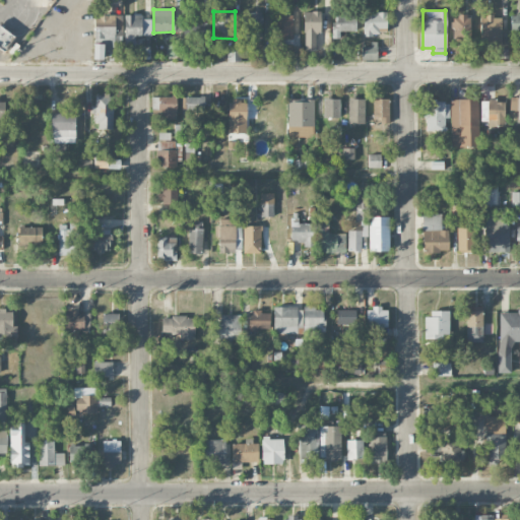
[(244,41),(255,40),(255,31),(262,31),(261,11),(243,11),(244,41)]
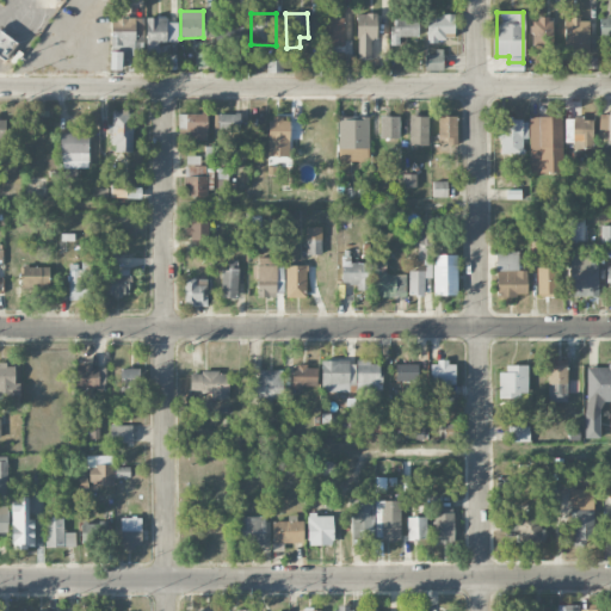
[(357,13),(357,60),(371,60),(370,39),(377,38),(376,13),(357,13)]
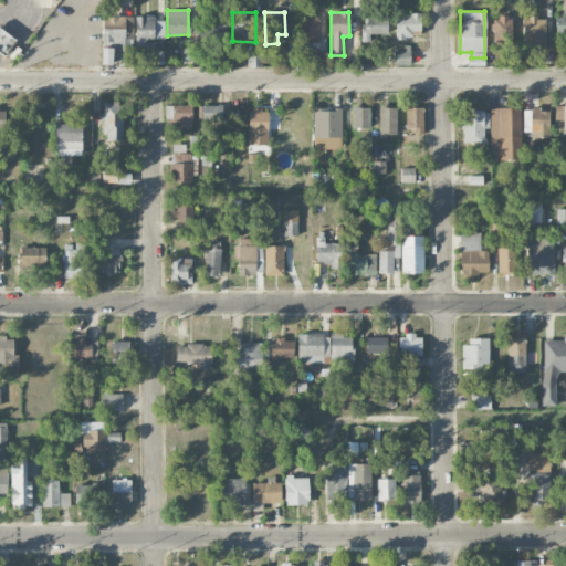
[(395,13),(396,39),(412,39),(412,30),(421,30),(421,13),(395,13)]
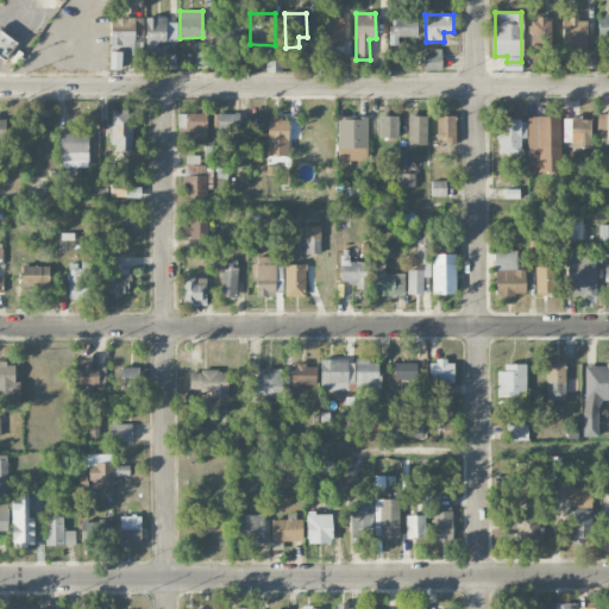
[(321,45),(341,45),(341,16),(321,16),(321,45)]
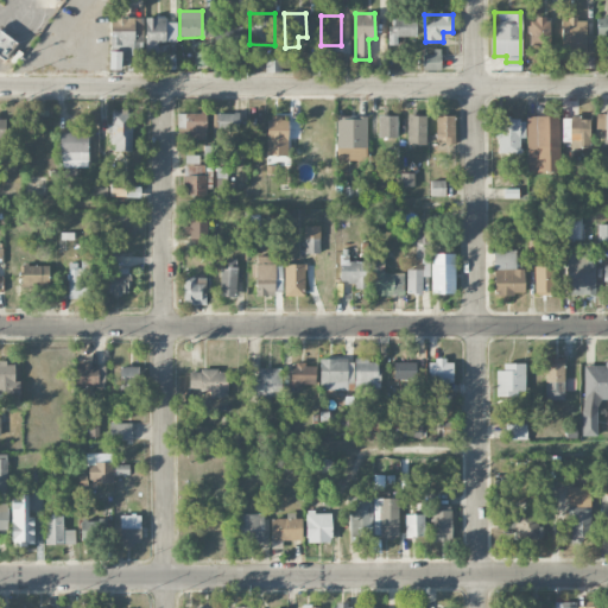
[(607,16),(596,17),(596,36),(607,35),(607,16)]
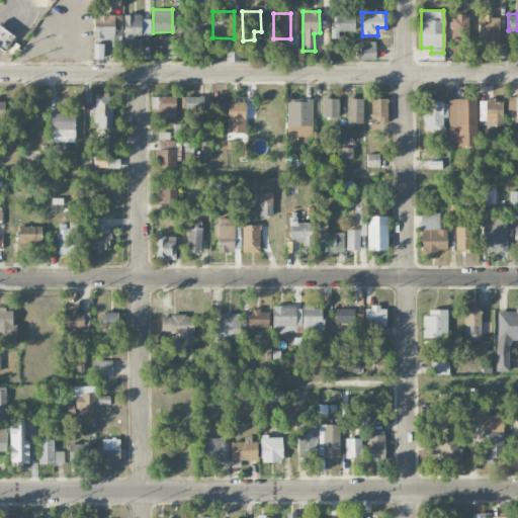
[(123,14),(124,45),(136,45),(135,35),(151,35),(151,18),(142,19),(142,14),(123,14)]
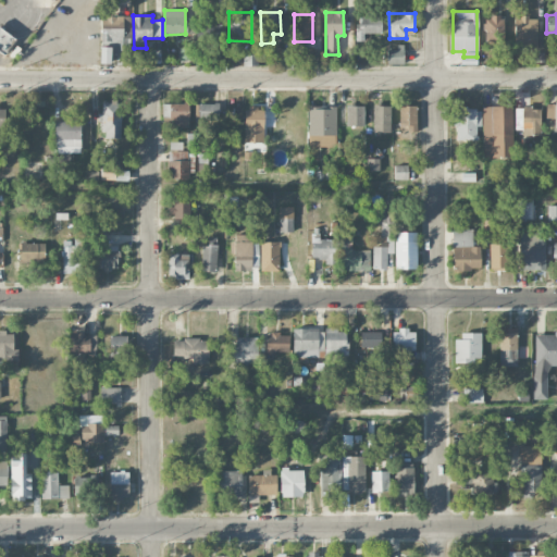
[(357,40),(364,40),(364,33),(381,33),(381,15),(356,15),(357,40)]
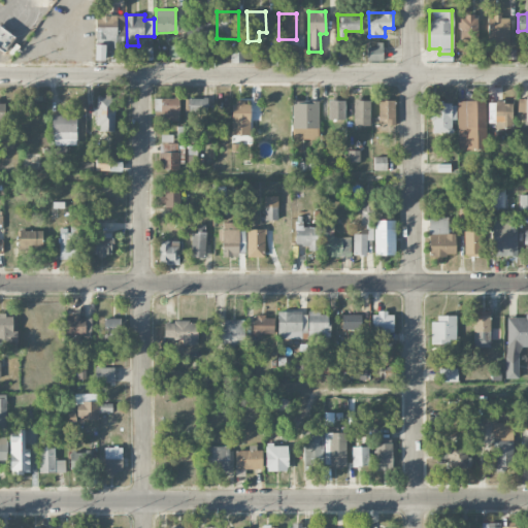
[(476,14),(459,14),(459,39),(476,39),(476,14)]
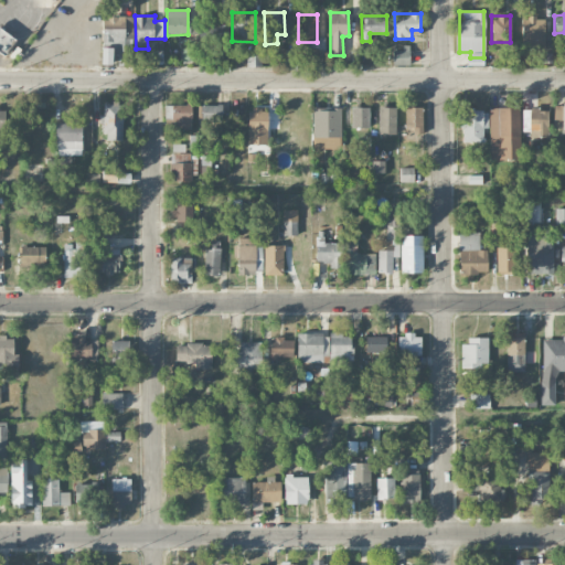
[(102,64),(116,64),(116,65),(131,65),(132,17),(103,17),(102,64)]
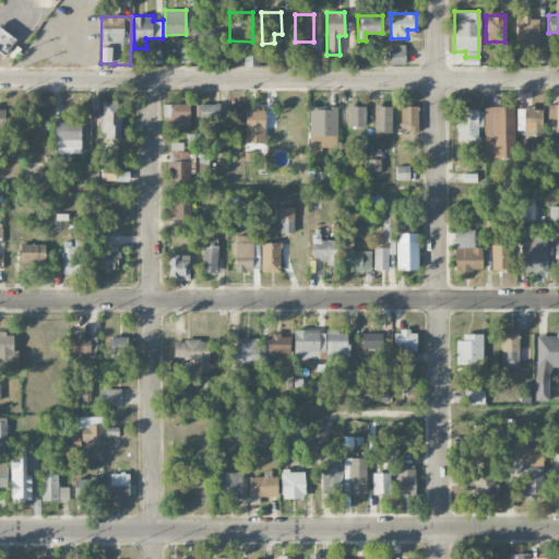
[(199,44),(222,43),(221,16),(199,18),(199,44)]
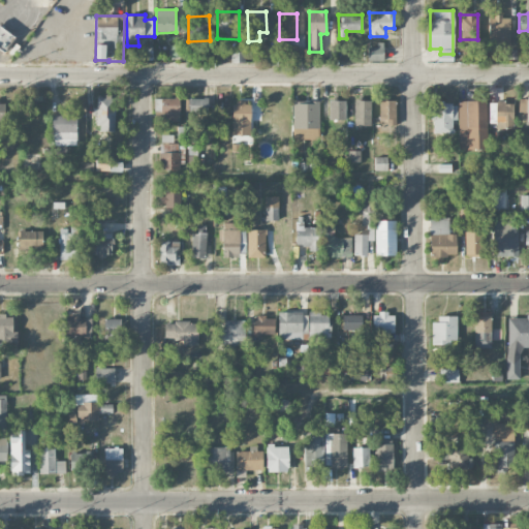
[(489,16),(488,43),(509,44),(510,17),(489,16)]
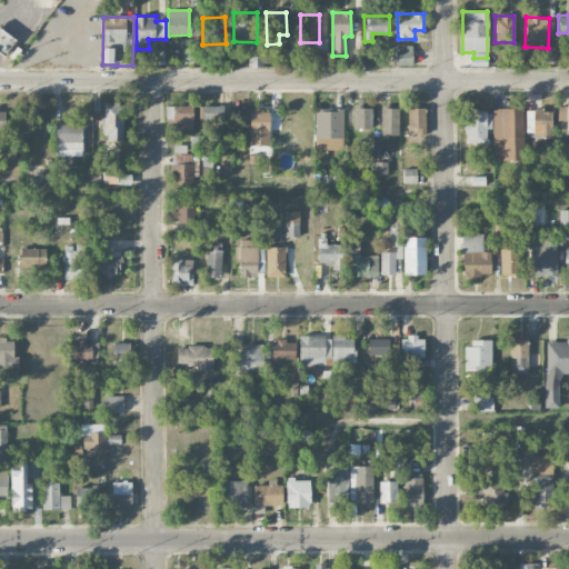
[(0,52),(3,57),(17,42),(0,27),(0,52)]
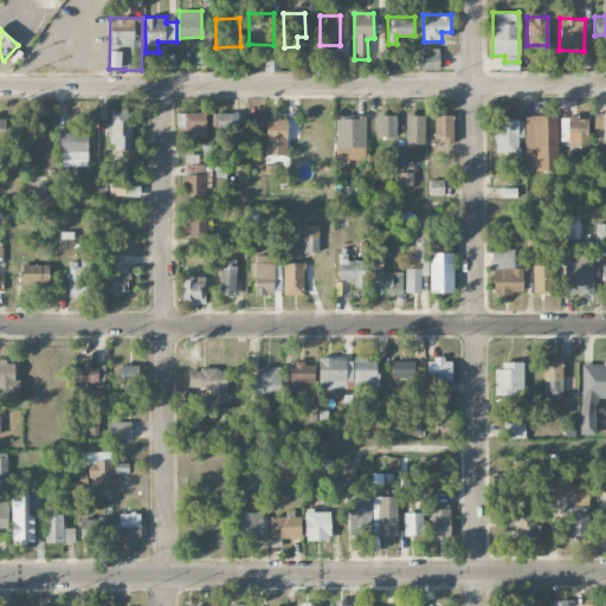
[(420,52),(421,70),(439,70),(439,51),(420,52)]
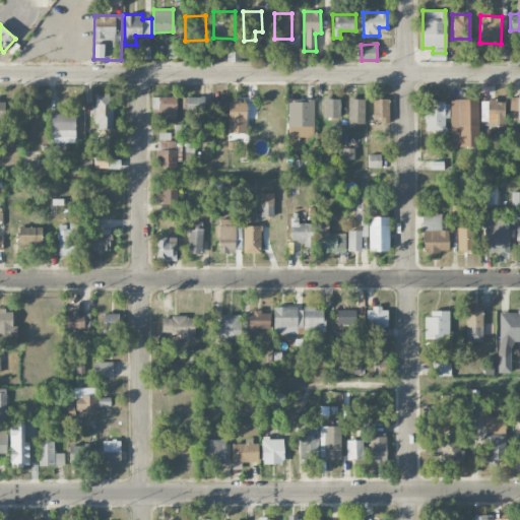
[(240,60),(240,45),(228,45),(226,60),(240,60)]
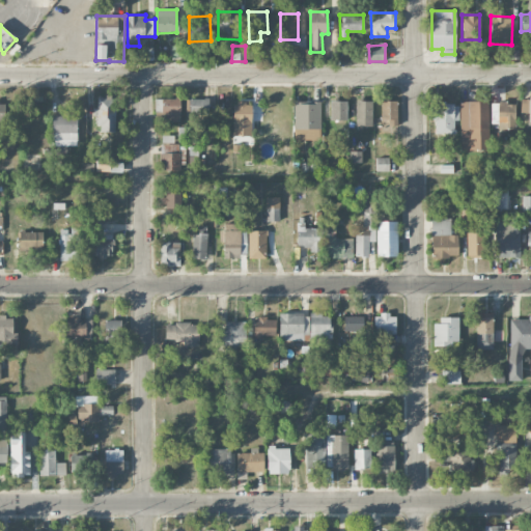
[(115,132),(116,99),(98,99),(96,132),(115,132)]
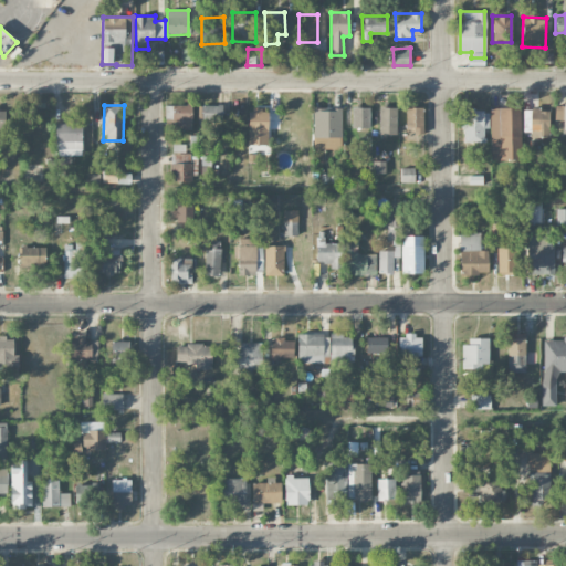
[(192,129),(191,105),(165,105),(166,119),(174,119),(174,130),(192,129)]
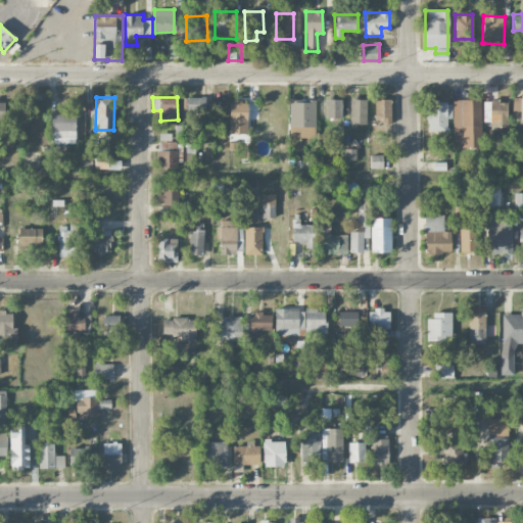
[(205,97),(187,97),(187,110),(205,111),(205,97)]
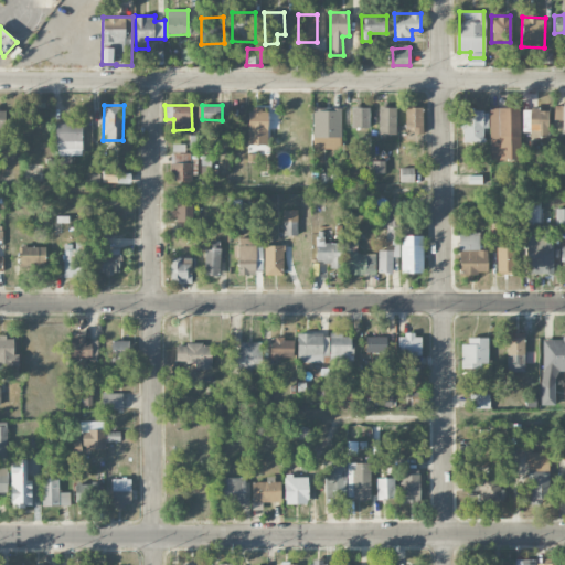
[(341,107),(312,107),(313,148),(341,148),(341,107)]
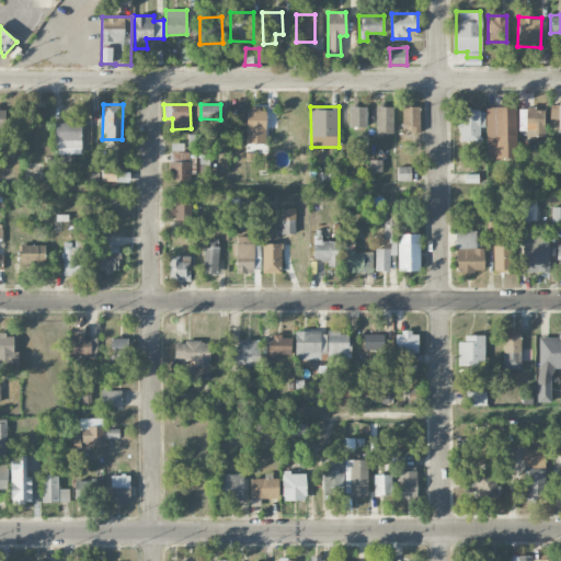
[(348,127),(367,127),(367,106),(348,106),(348,127)]
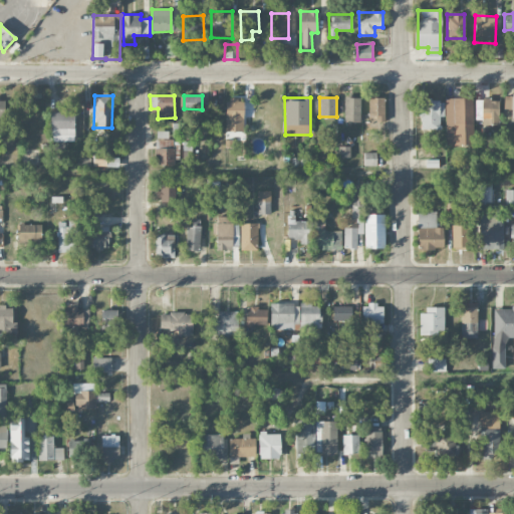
[(360,97),(344,97),(344,121),(360,122),(360,97)]
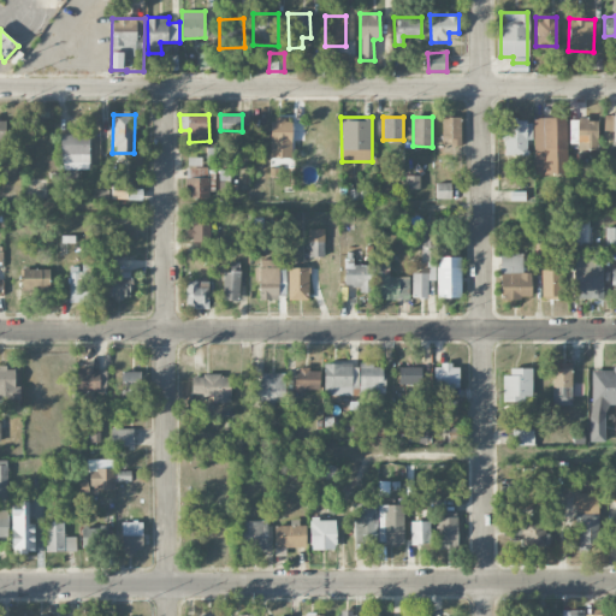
[(442,138),(450,138),(450,146),(462,146),(462,117),(442,117),(442,138)]
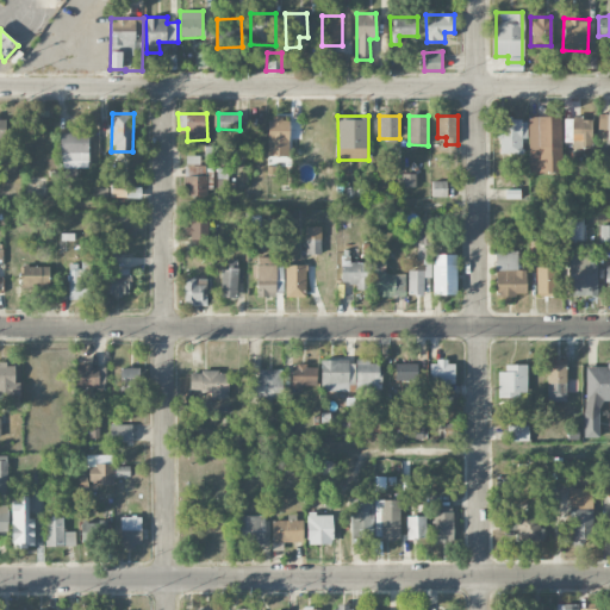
[(529,173),(562,172),(560,116),(528,117),(529,173)]
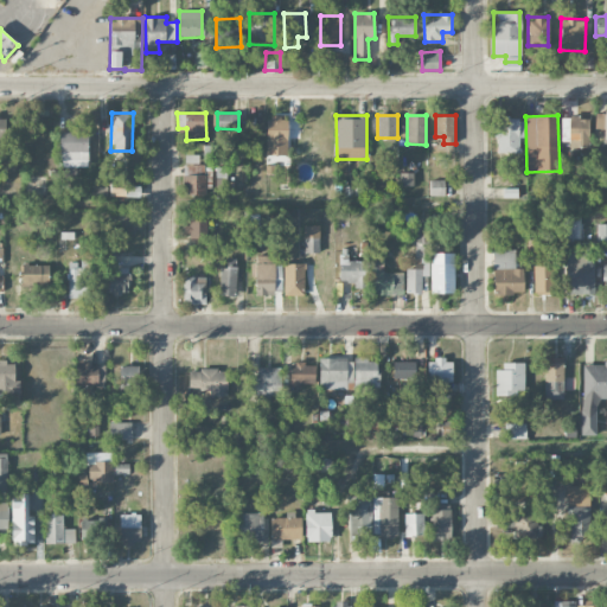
[(568,147),(589,147),(589,116),(561,117),(562,128),(568,128),(568,147)]
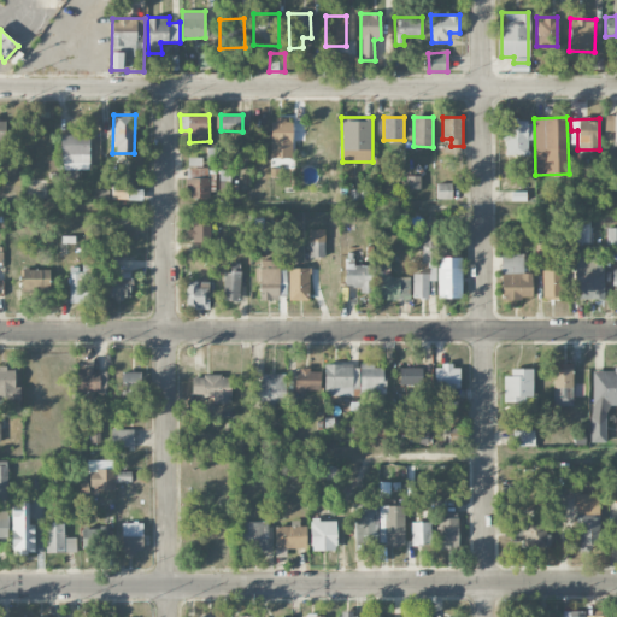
[(271,119),(270,158),(292,158),(293,119),(271,119)]
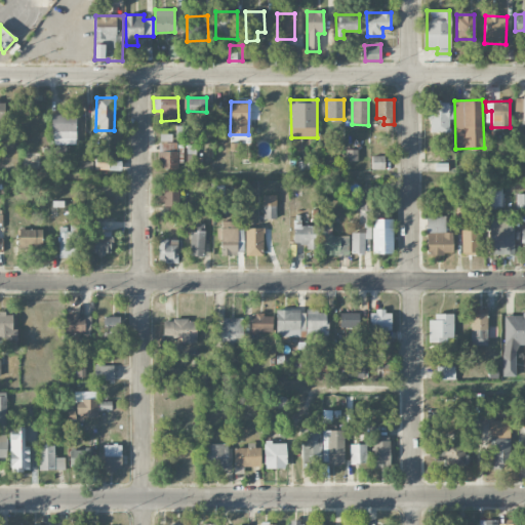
[(453,102),(429,102),(430,132),(449,131),(449,118),(453,118),(453,102)]
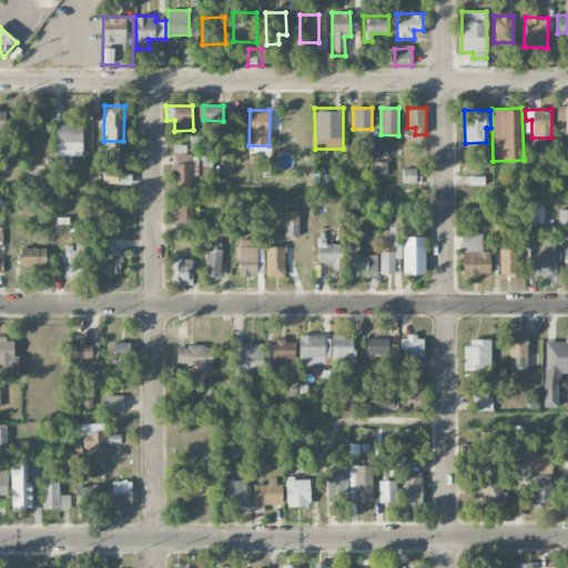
[(82,155),(82,123),(56,123),(56,155),(82,155)]
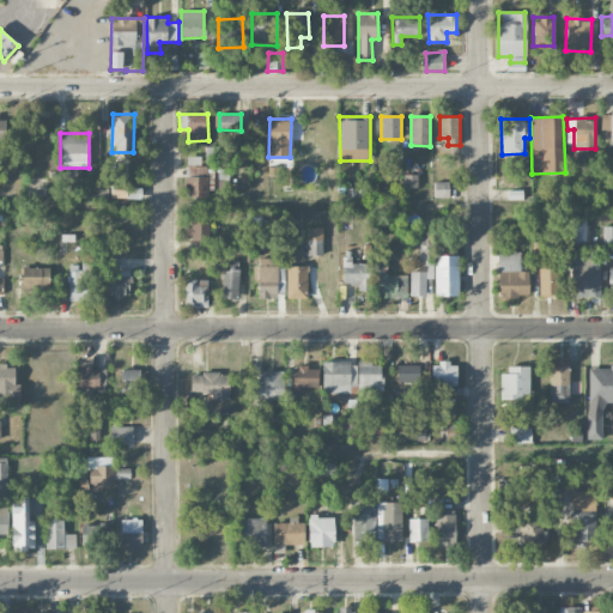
[(200,165),(201,151),(187,150),(187,164),(200,165)]
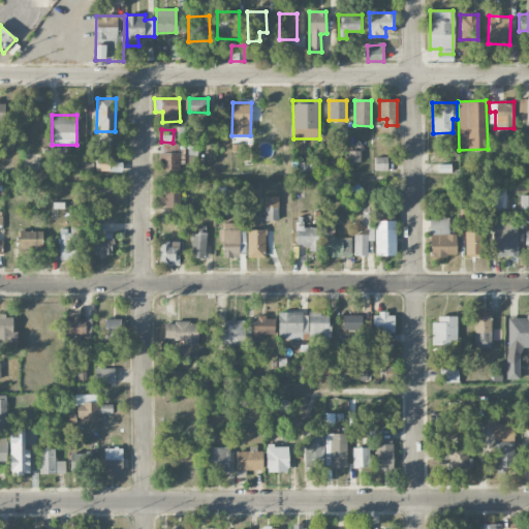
[(178,143),(158,144),(158,169),(179,168),(178,143)]
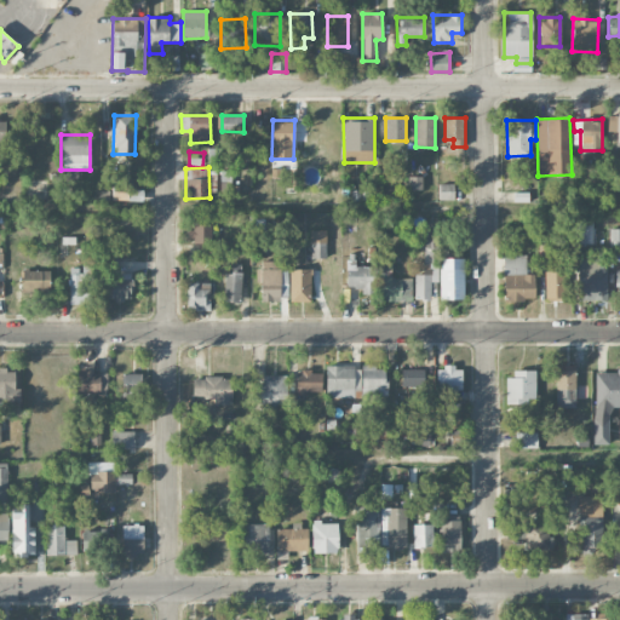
[(454,184),(440,183),(438,199),(454,200),(454,184)]
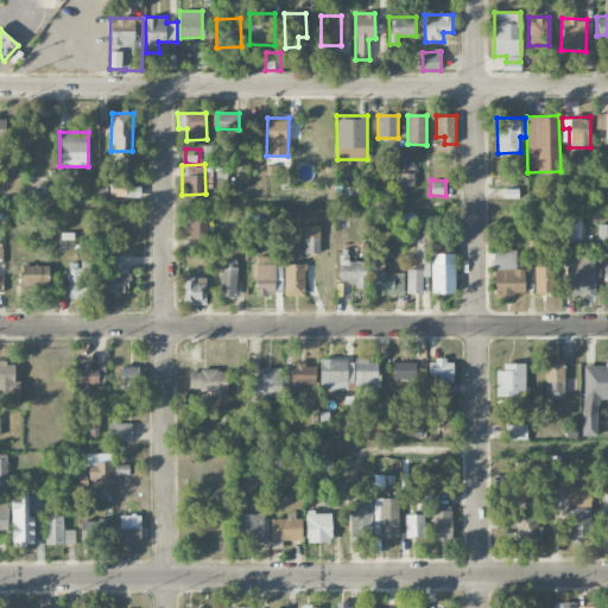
[(141,196),(141,187),(124,187),(124,196),(141,196)]
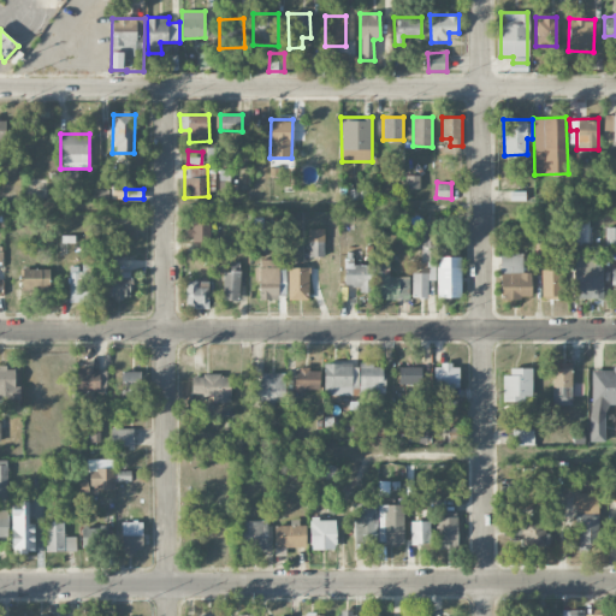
[(590,220),(574,220),(573,241),(588,242),(590,220)]
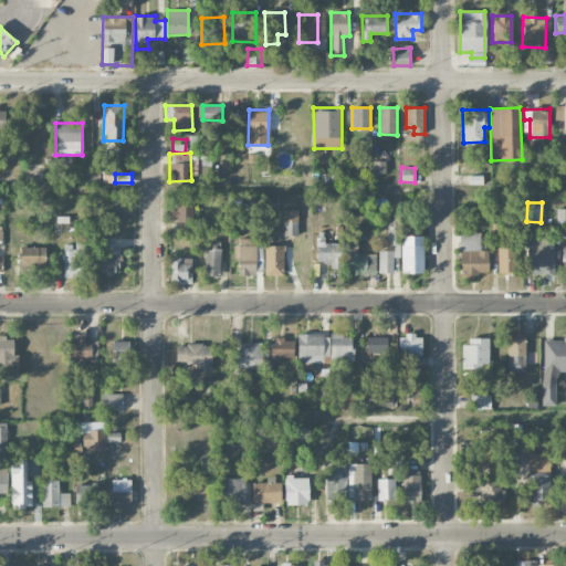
[(174,220),(192,221),(194,206),(174,205),(174,220)]
